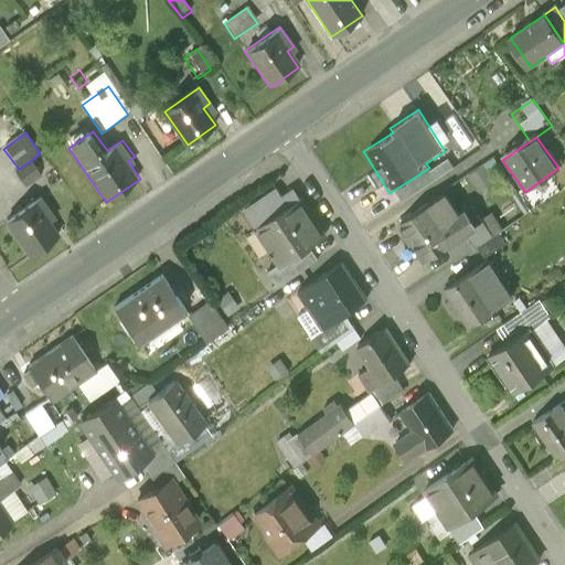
[(429,168),(396,189),(403,199),(451,169),(445,158),(429,168)]
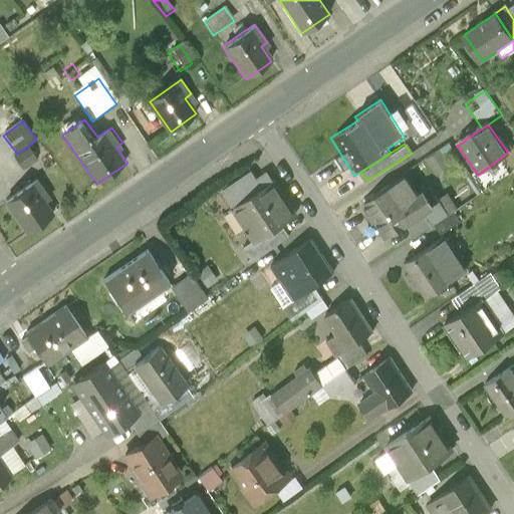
[(20,167),(37,155),(30,145),(17,154),(12,157),(20,167)]
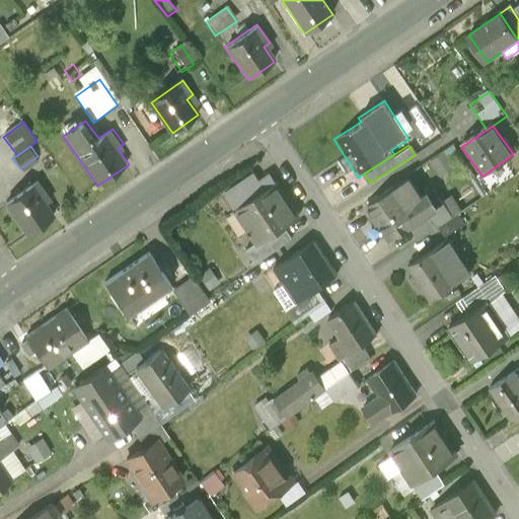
[(444,151),(430,160),(439,175),(454,166),(444,151)]
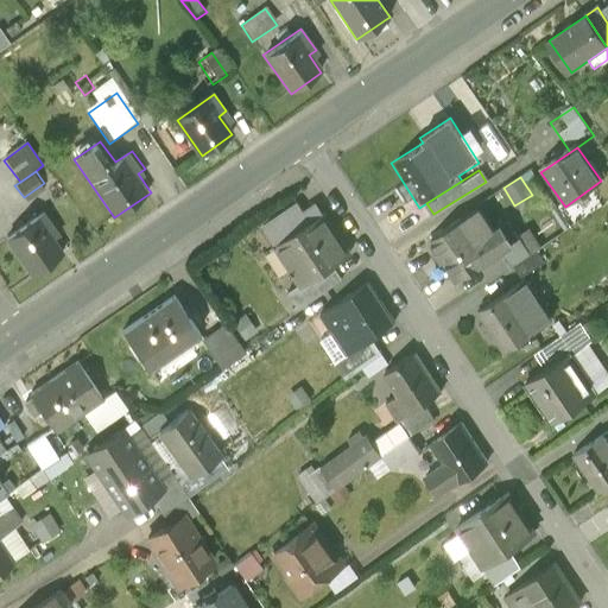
[(261,228),(272,242),(318,210),(309,196),(261,228)]
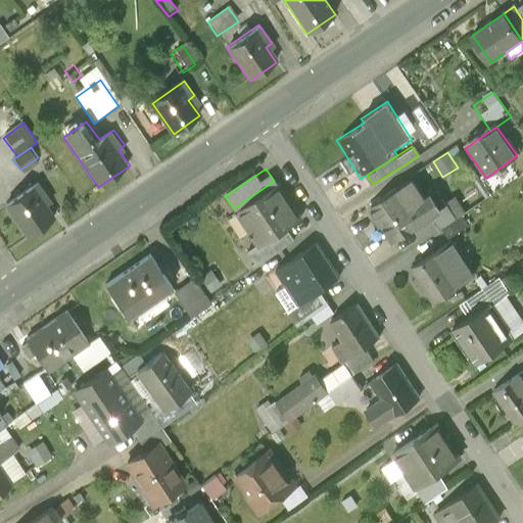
[(290,225),(300,219),(274,181),(234,208),(259,246),(290,225)]
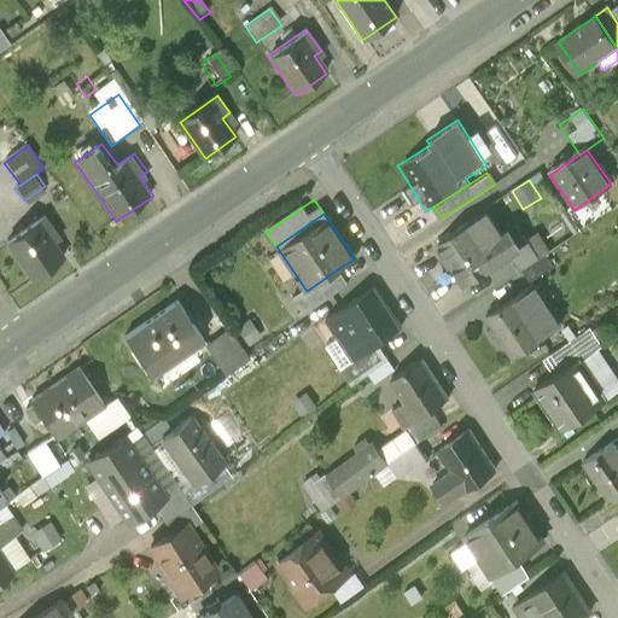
[(493,214),(442,248),(471,290),(494,275),(516,260),(529,251),(516,229),(507,235),(493,214)]
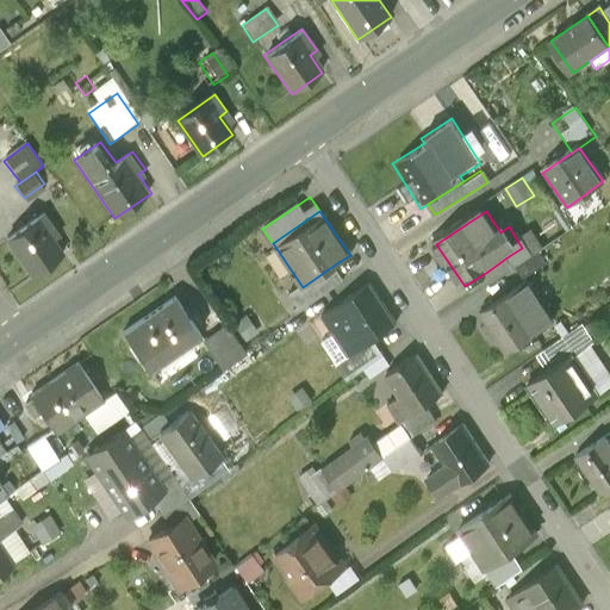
[(6,240),(30,274),(62,253),(51,237),(58,232),(45,213),(6,240)]
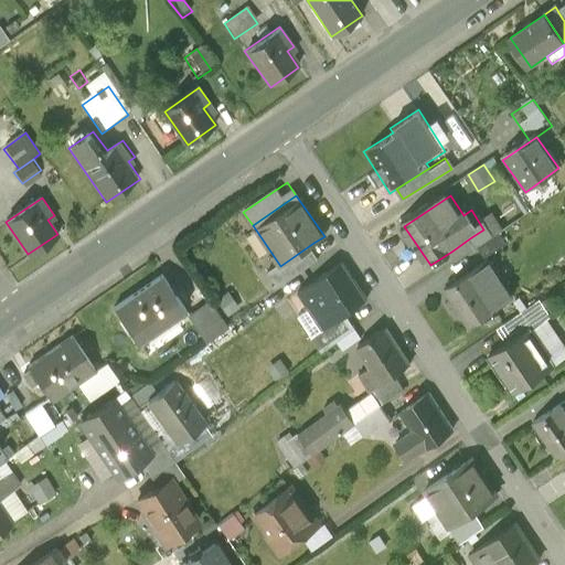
[(471,237),(478,247),(496,235),(490,226),(483,230),(471,237)]
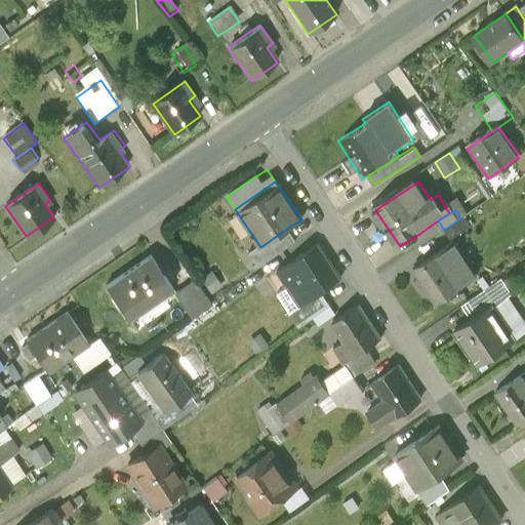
[(460,218),(444,230),(450,238),(467,228),(460,218)]
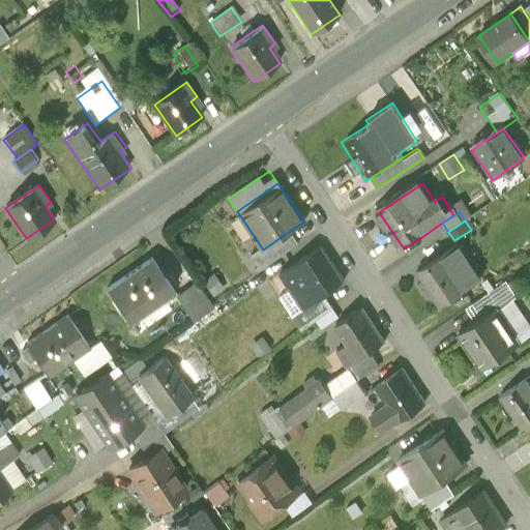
[(442,223),(423,236),(430,245),(448,232),(442,223)]
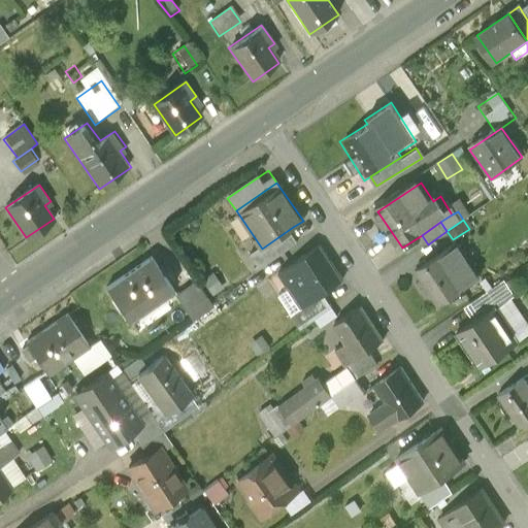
[(302,239),(293,227),(262,249),(253,255),(261,267),(302,239)]
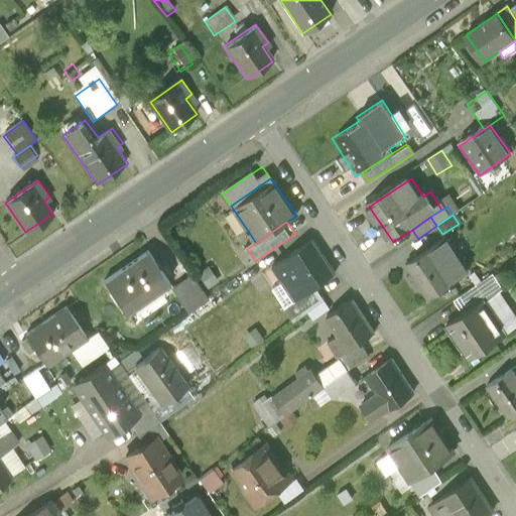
[(473,270),(447,235),(406,264),(413,273),(409,276),(416,285),(419,283),(430,299),(473,270)]
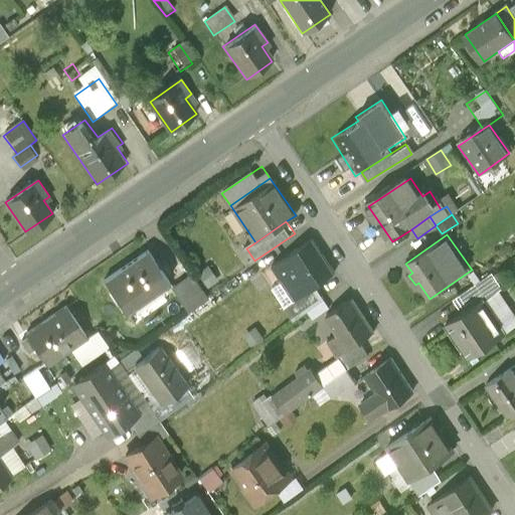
[(281,279),(295,301),(318,286),(334,275),(311,240),(273,267),(281,279)]
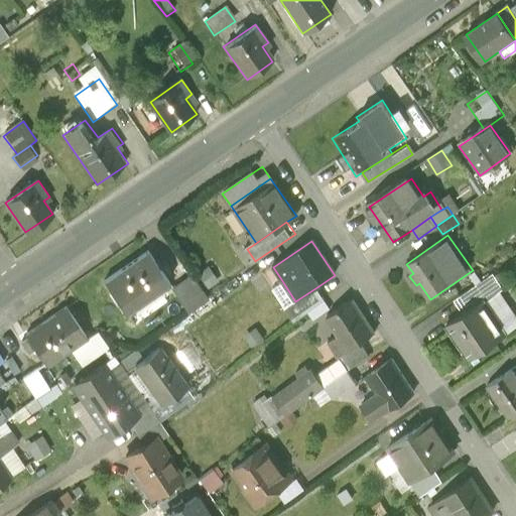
[(100,277),(126,314),(171,282),(145,246),(100,277)]
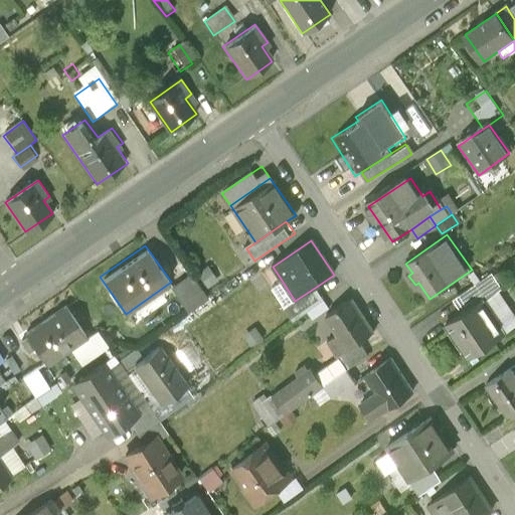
[(207,267),(197,274),(207,288),(217,281),(207,267)]
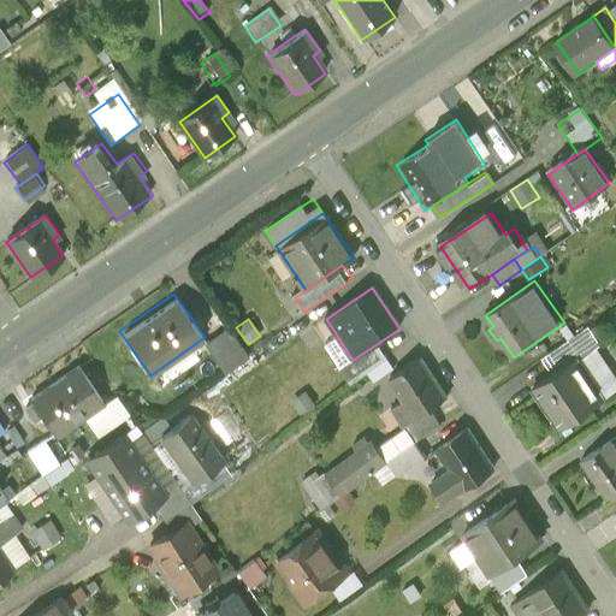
[(207,342),(225,366),(249,349),(232,325),(229,326),(207,342)]
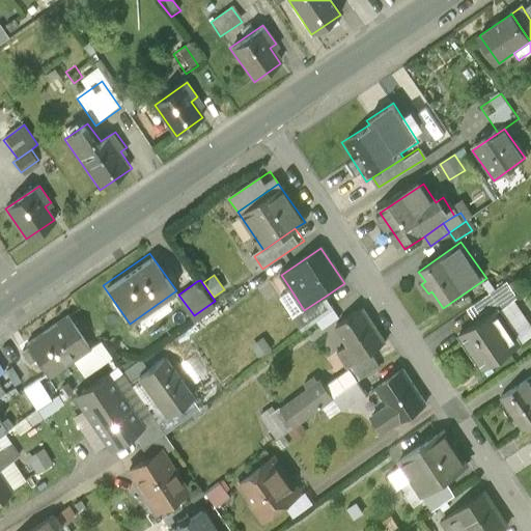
[(475,305),(483,318),(497,309),(514,298),(507,286),(505,284),(475,305)]
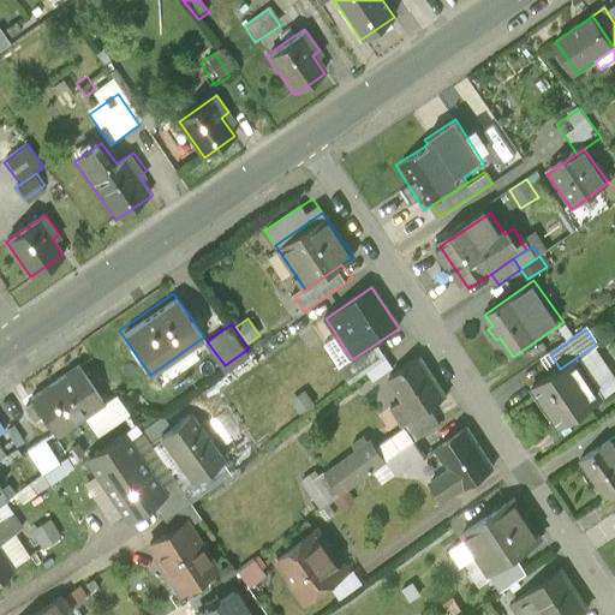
[(323,341),(340,368),(352,359),(335,333),(323,341)]
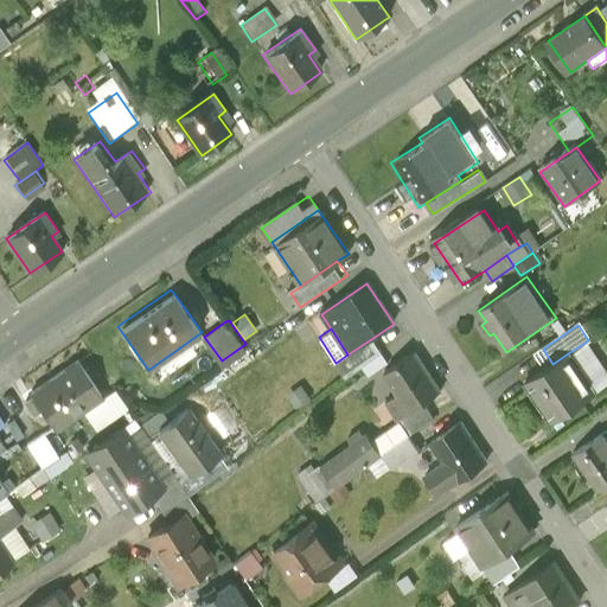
[(384,352),(375,337),(347,355),(336,363),(345,377),(363,366),(384,352)]
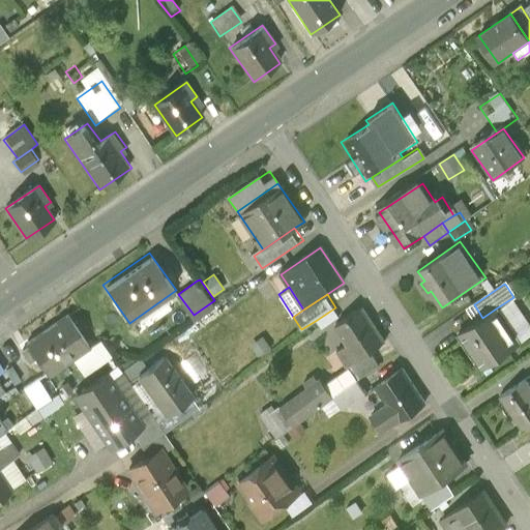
[(496,308),(519,341),(529,332),(529,321),(513,297),(496,308)]
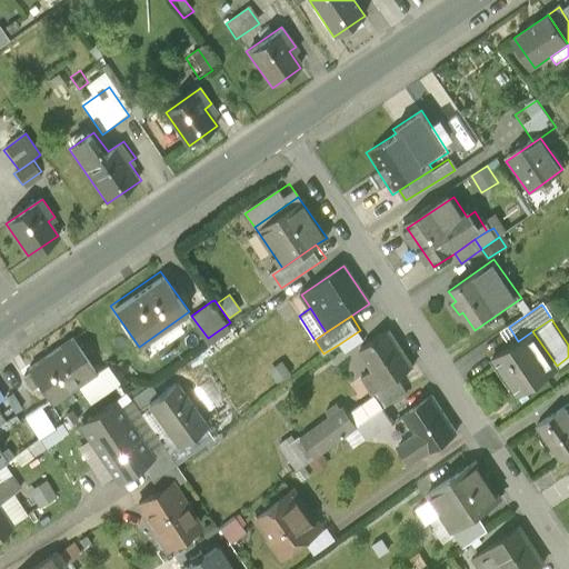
[(388,329),(360,348),(375,369),(362,377),(375,395),(378,392),(400,377),(413,368),(388,329)]
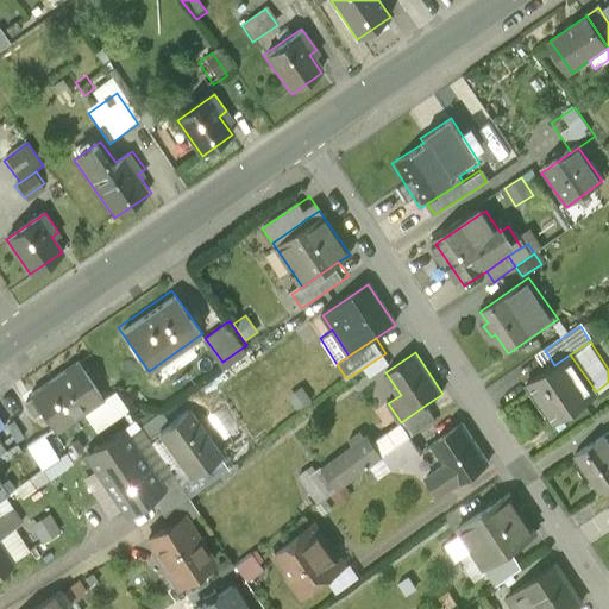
[(385,353),(364,368),(371,378),(393,364),(385,353)]
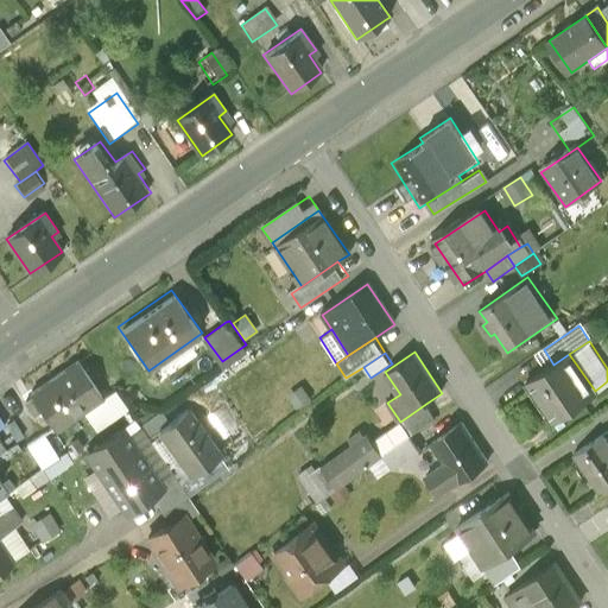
[(595,391),(569,354),(553,365),(527,382),(553,419),(595,391)]
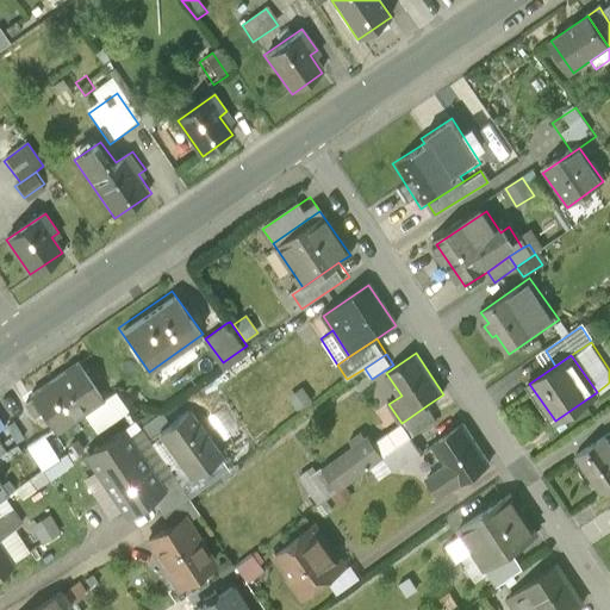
[(30,397),(56,433),(103,399),(76,363),(30,397)]
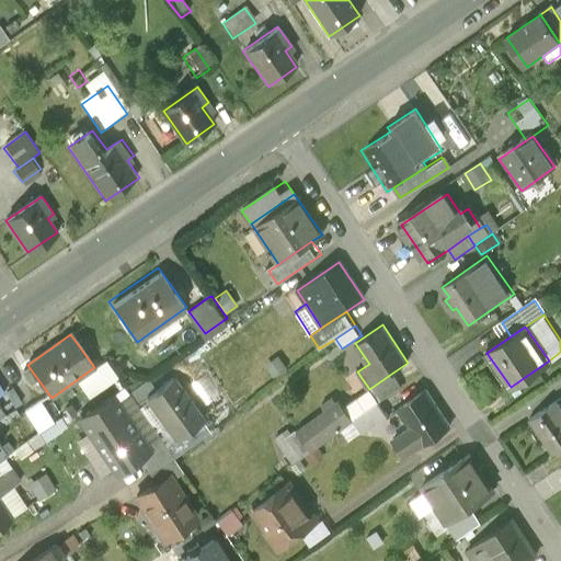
[(276,356),(264,365),(274,378),(286,369),(276,356)]
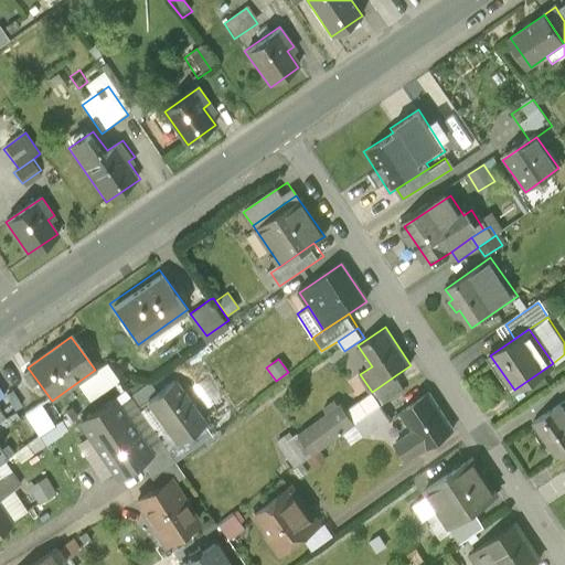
[(407,387),(397,374),(375,390),(384,403),(407,387)]
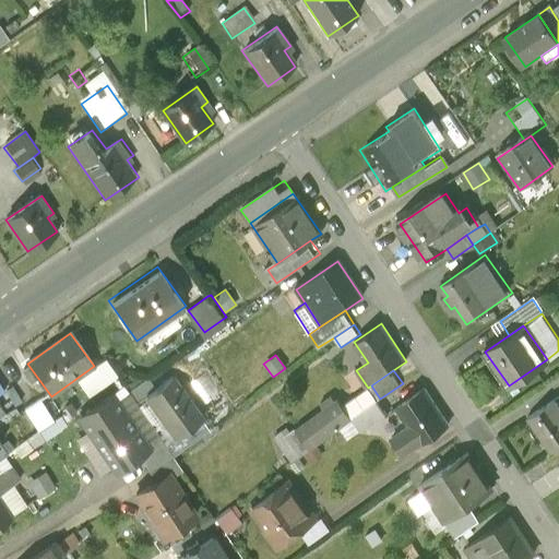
[(145,396),(159,387),(152,377),(132,391),(140,401),(145,396)]
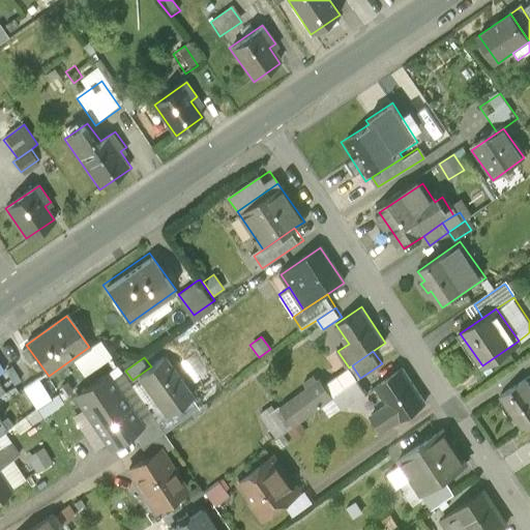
[(151,366),(138,376),(168,418),(195,399),(164,357),(151,366)]
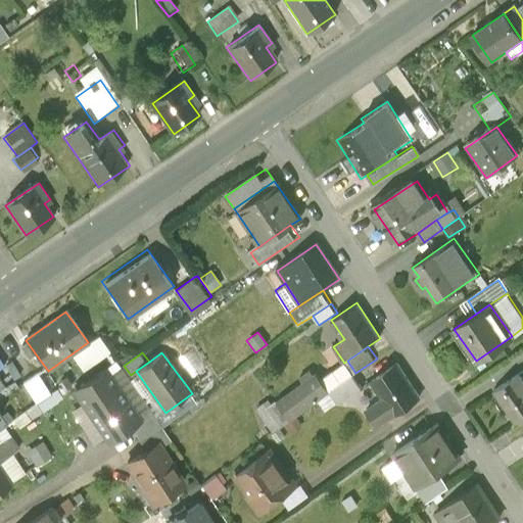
[(355,373),(347,361),(344,363),(321,379),(330,391),(355,373)]
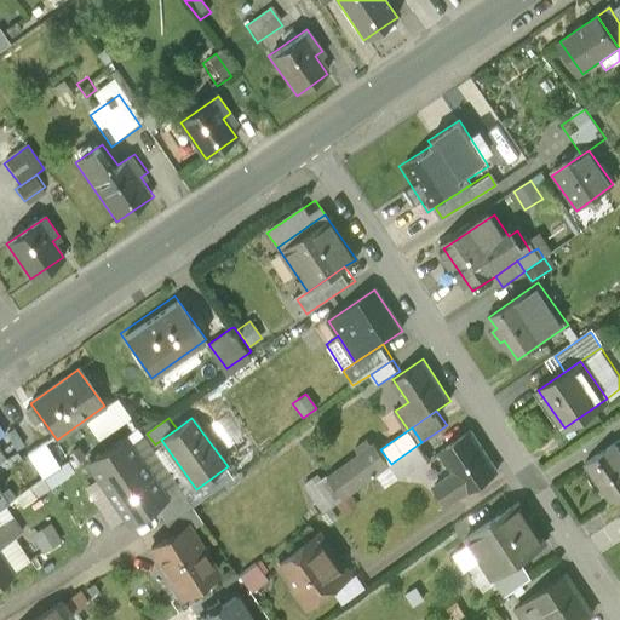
[(468,431),(436,453),(451,472),(431,486),(447,509),(498,474),(468,431)]
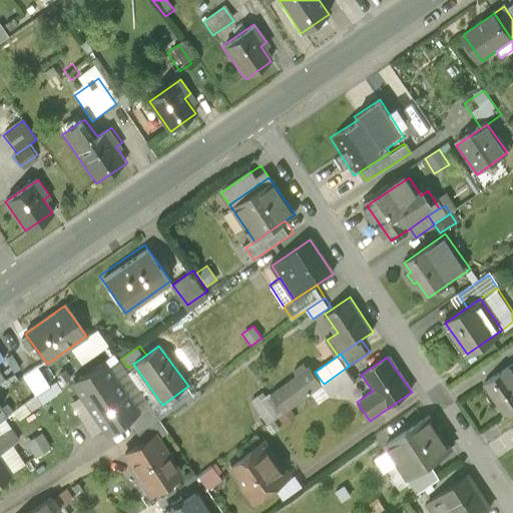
[(102,430),(108,438),(127,425),(142,415),(137,407),(104,361),(70,384),(79,397),(102,430)]
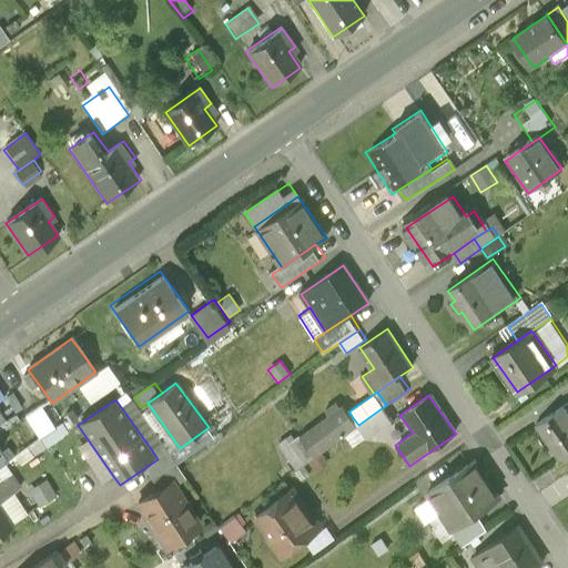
[(567,411),(564,404),(536,423),(538,426),(560,458),(567,453),(567,411)]
